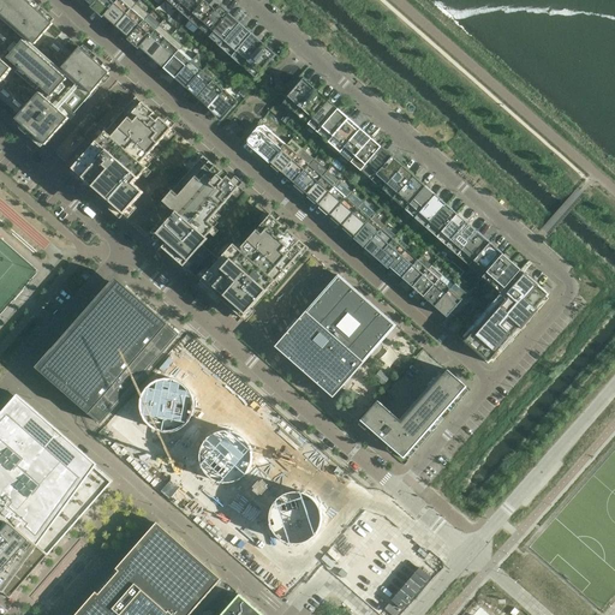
[(49,48),(57,40),(55,39),(47,31),(49,29),(51,27),(53,24),(24,0),(0,0),(0,99),(21,117),(19,118),(18,119),(17,120),(22,124),(27,129),(28,130),(29,130),(31,132),(33,133),(35,136),(35,137),(37,138),(40,139),(42,142),(46,145),(53,138),(59,132),(64,126),(67,121),(70,119),(63,113),(65,109),(73,115),(75,114),(77,112),(84,102),(91,94),(97,88),(102,83),(103,81),(109,73),(81,48),(78,51),(76,53),(73,55),(65,47),(57,55),(49,48)]
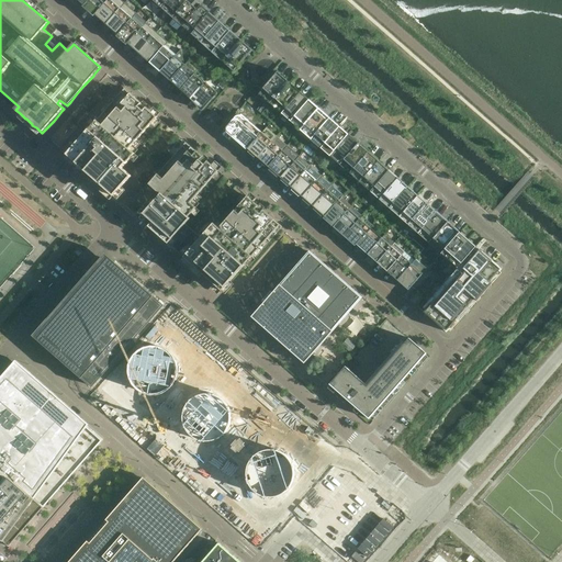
[(109,0),(89,0),(85,6),(96,15),(109,0)]
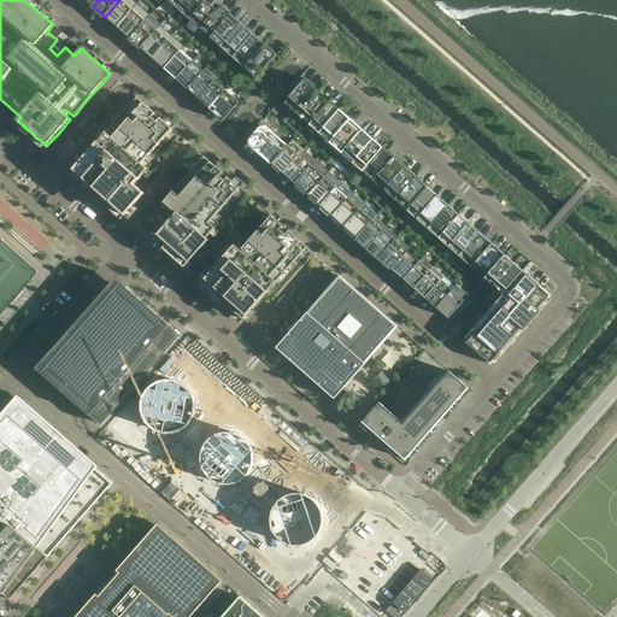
[(117,28),(137,4),(133,0),(119,0),(105,17),(117,28)]
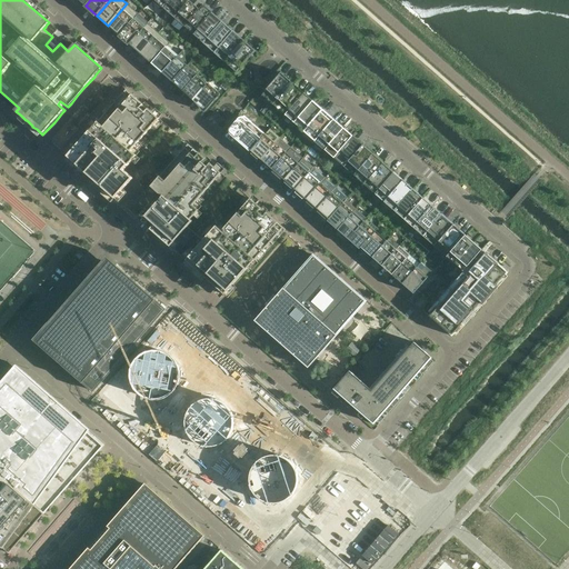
[(166,9),(172,0),(153,0),(165,10),(166,9)]
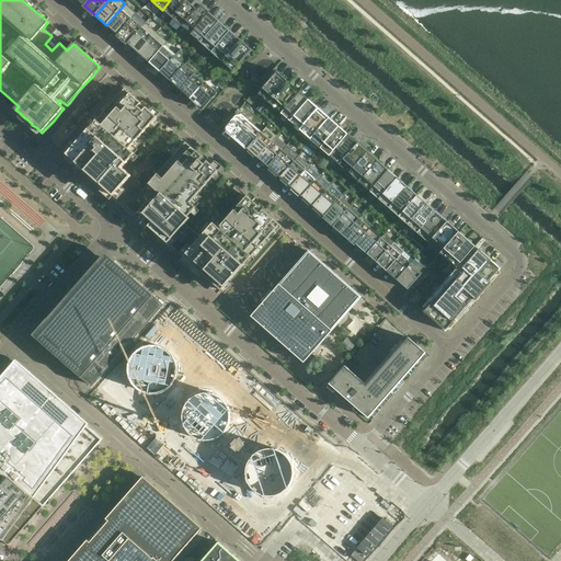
[(172,19),(187,0),(170,0),(163,9),(162,10),(172,19)]
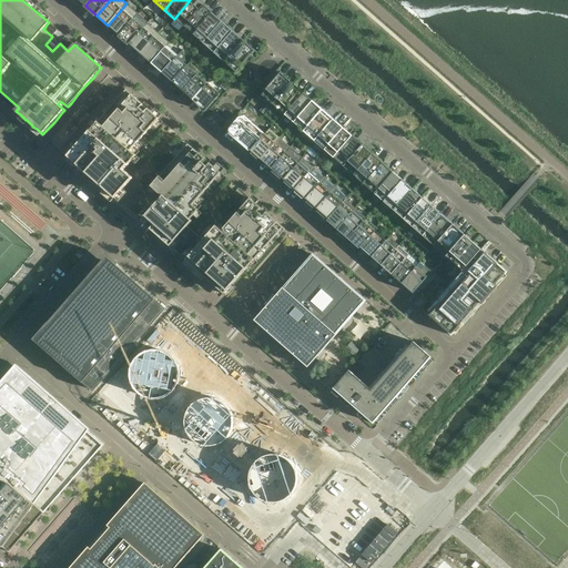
[(184,28),(203,6),(196,0),(190,0),(174,19),(184,28)]
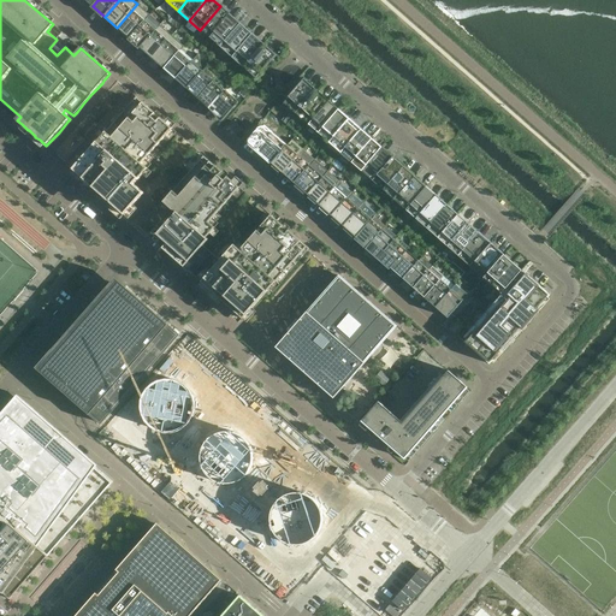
[(129,39),(150,16),(137,4),(117,28),(129,39)]
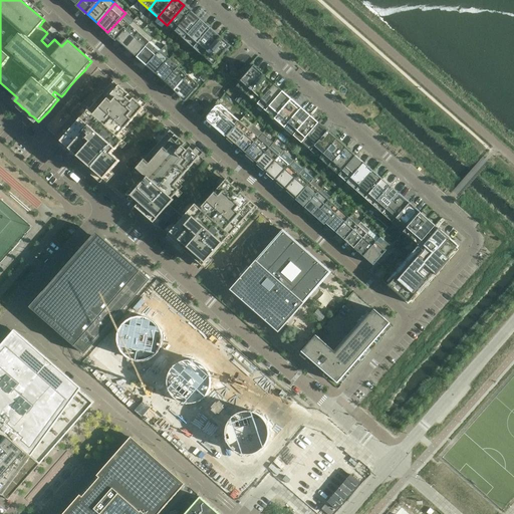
[(175,32),(192,12),(184,5),(167,25),(175,32)]
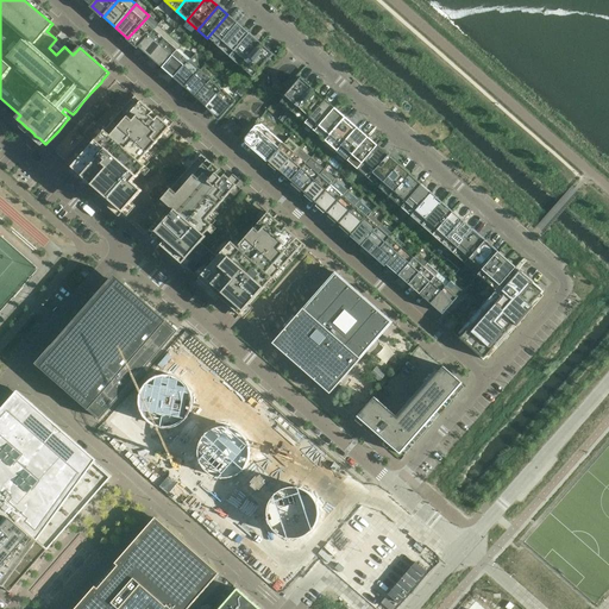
[(238,24),(227,14),(207,38),(218,46),(238,24)]
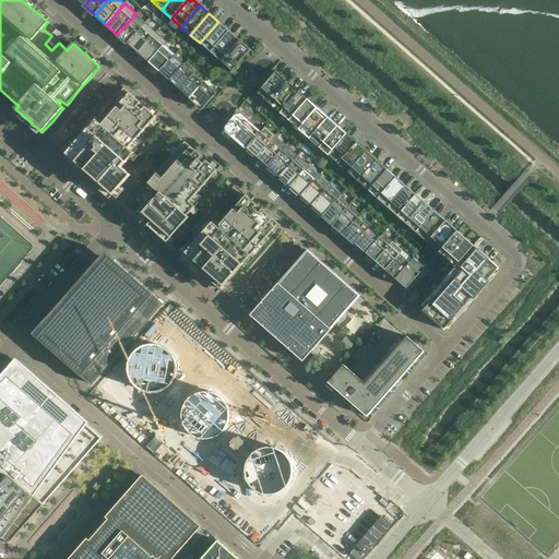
[(130,42),(145,23),(146,23),(137,14),(117,35),(116,37),(126,46),(128,44),(130,42)]
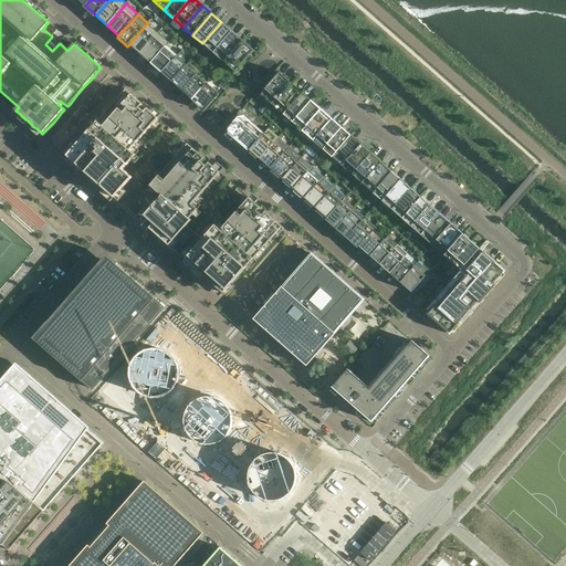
[(213,53),(232,32),(221,22),(202,43),(213,53)]
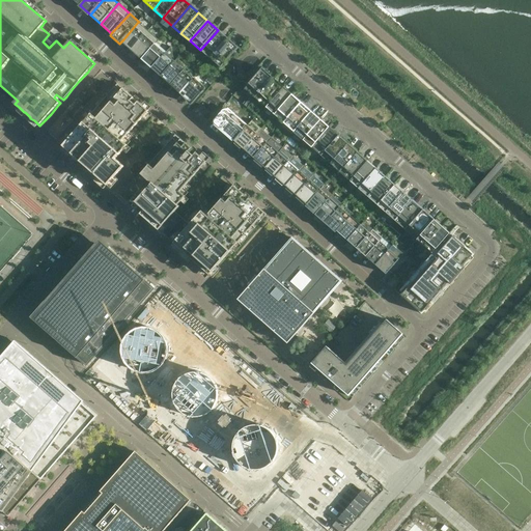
[(132,50),(148,31),(138,22),(123,39),(121,42),(132,51),(132,50)]
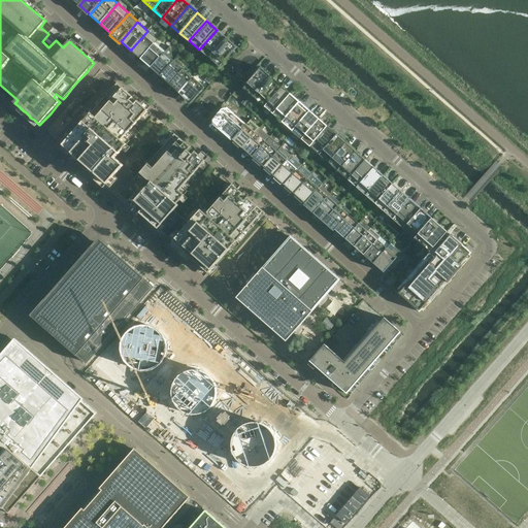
[(199,50),(208,58),(226,38),(217,30),(199,50)]
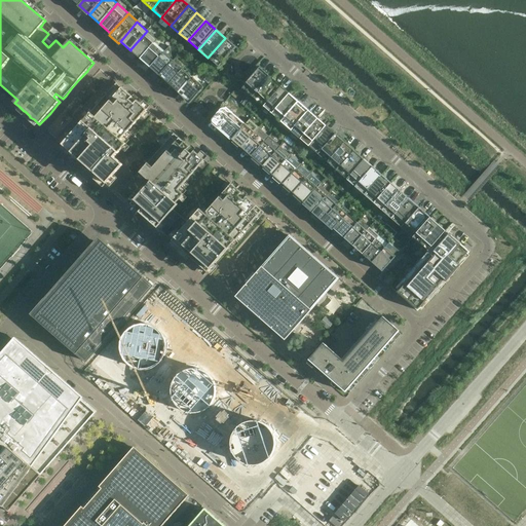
[(157,40),(147,31),(130,49),(130,50),(140,60),(143,57),(157,40)]
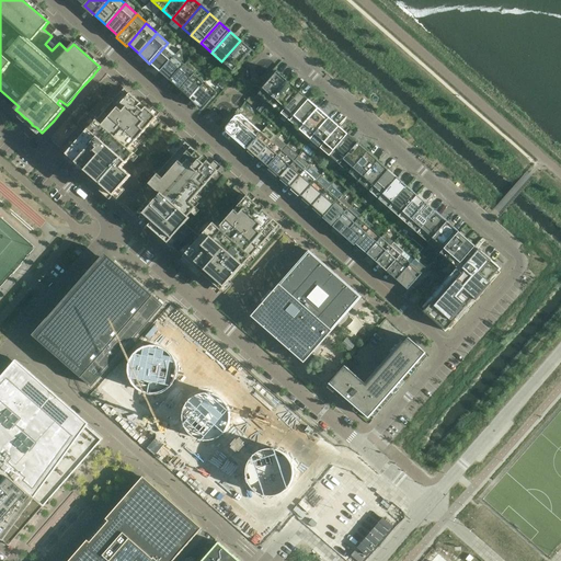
[(252,50),(240,41),(221,61),(233,72),(252,50)]
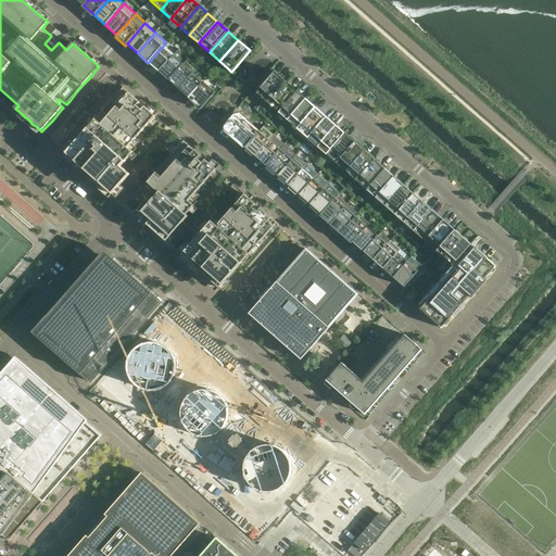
[(162,68),(177,52),(166,42),(151,60),(148,63),(159,72),(162,68)]
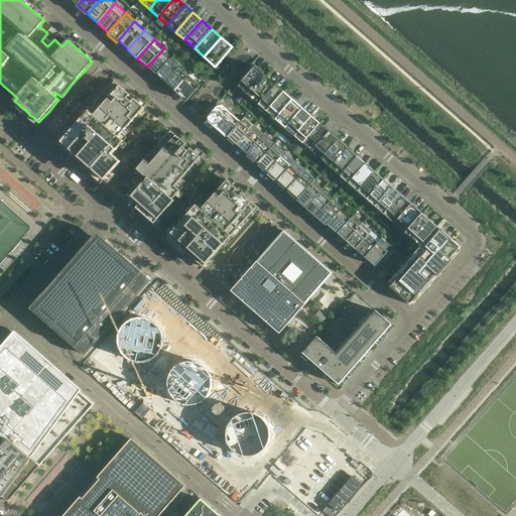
[(158,74),(170,59),(166,45),(164,48),(150,63),(147,67),(148,68),(152,71),(156,75),(158,74)]
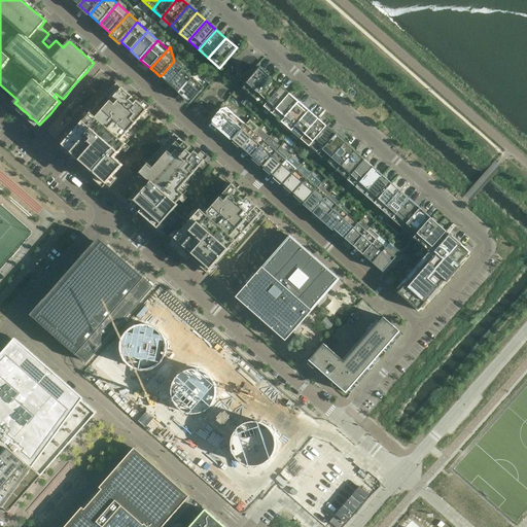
[(172,81),(183,69),(185,66),(176,58),(174,61),(162,75),(160,76),(169,84),(172,81)]
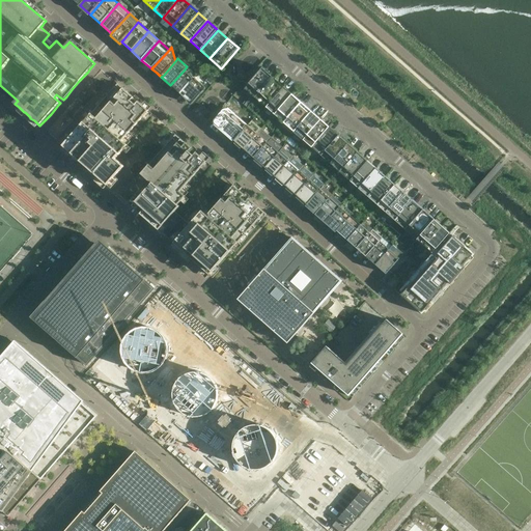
[(256,99),(274,78),(262,68),(242,92),(250,99),(246,104),(249,106),(256,99)]
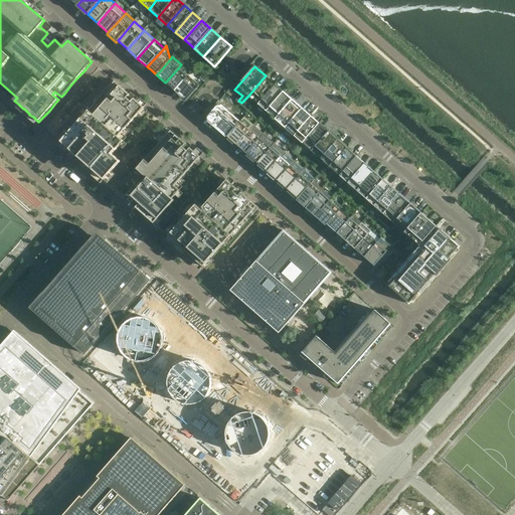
[(188,75),(179,67),(168,79),(165,82),(166,83),(174,91),(188,75)]
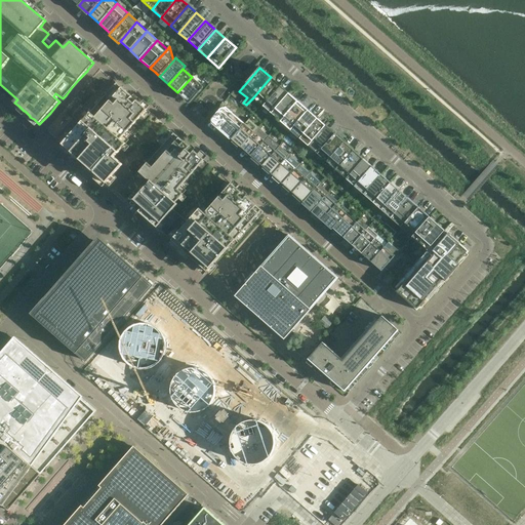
[(189,102),(202,86),(192,77),(177,92),(189,102)]
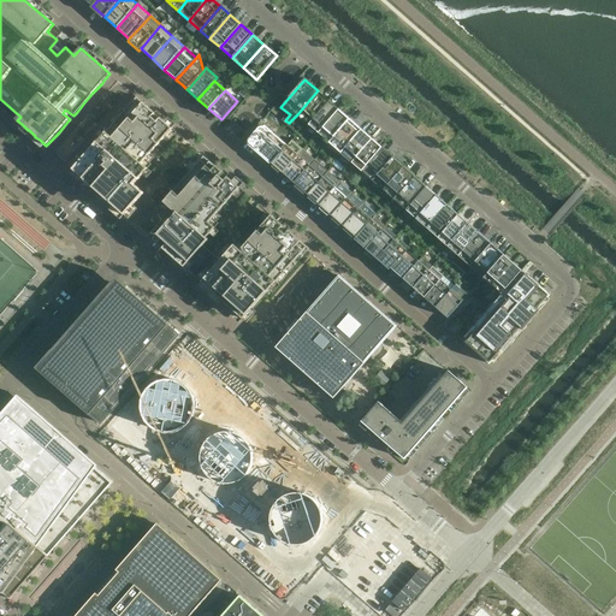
[(297,114),(309,125),(330,101),(318,90),(297,114)]
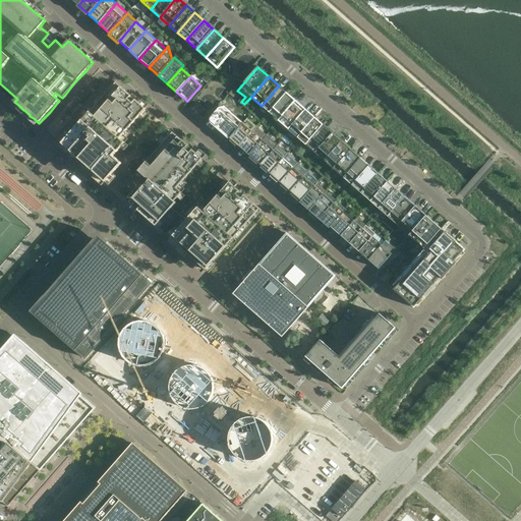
[(81,121),(62,143),(98,175),(105,181),(106,182),(107,181),(111,177),(122,164),(114,156),(117,153),(118,152),(125,143),(120,138),(133,123),(134,122),(146,109),(137,102),(135,100),(134,101),(132,103),(128,100),(130,97),(131,96),(129,95),(115,82),(108,91),(104,95),(103,97),(97,104),(96,105),(90,112),(89,113),(84,118),(82,120),(81,121)]
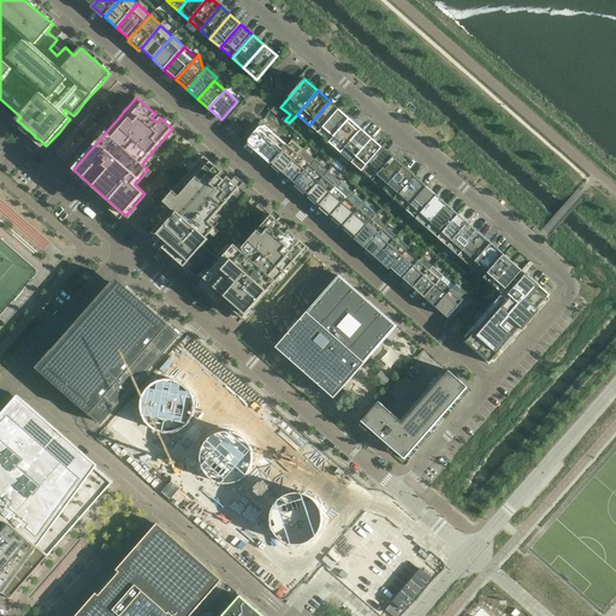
[(337,112),(339,111),(339,110),(330,101),(309,125),(319,134),(321,130),(337,112)]
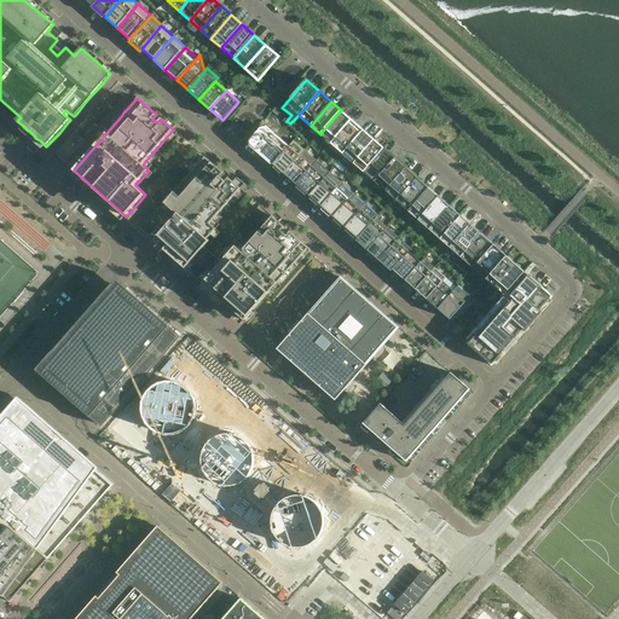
[(341,111),(339,113),(323,131),(334,140),(352,120),(341,111)]
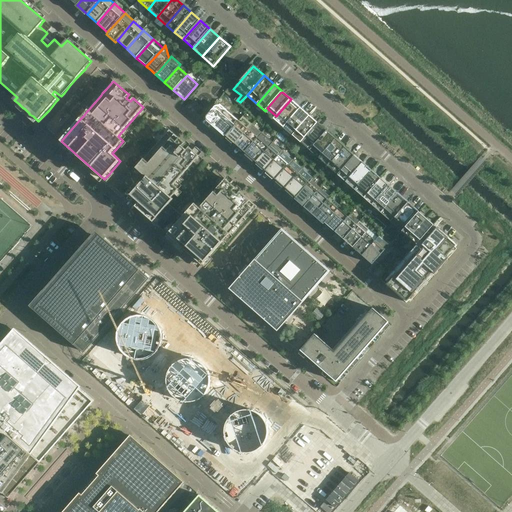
[(301,108),(291,99),(276,116),(274,119),(284,127),(301,108)]
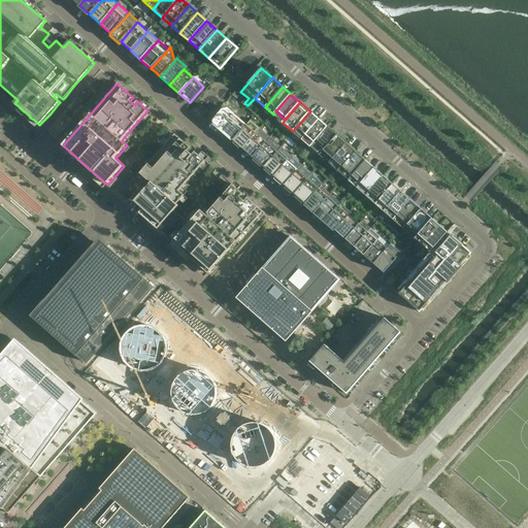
[(219,128),(224,132),(236,118),(229,110),(228,110),(227,110),(226,110),(225,110),(225,111),(218,119),(218,120),(217,121),(218,122),(218,125),(218,126),(218,127),(219,128)]
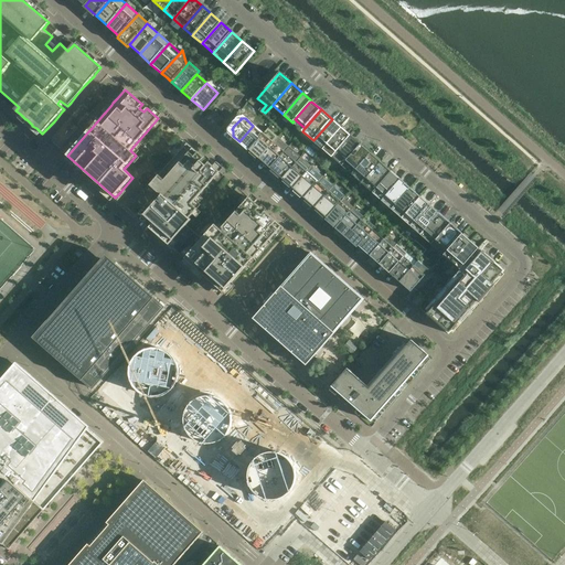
[(332,119),(313,140),(323,149),(341,128),(342,128),(332,119)]
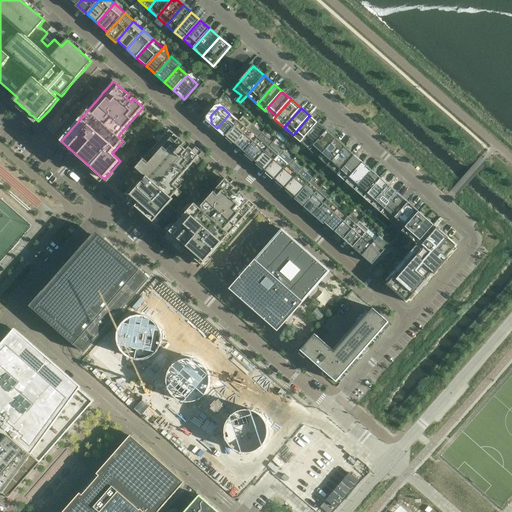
[(239,122),(229,114),(217,128),(226,136),(239,122)]
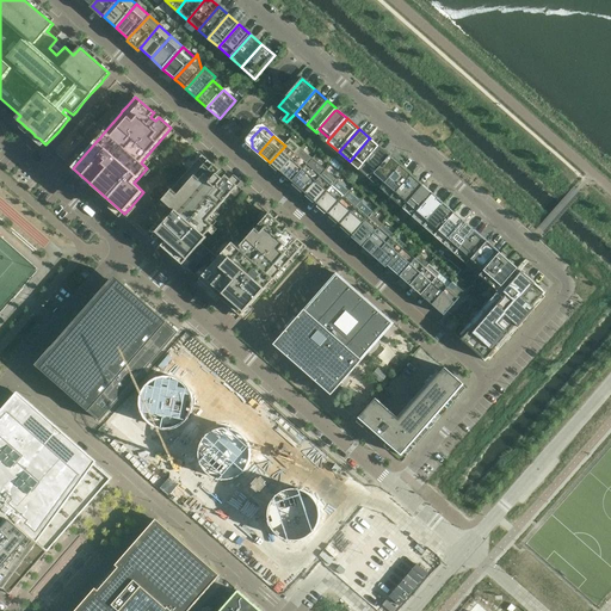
[(350,161),(359,170),(378,147),(369,139),(350,161)]
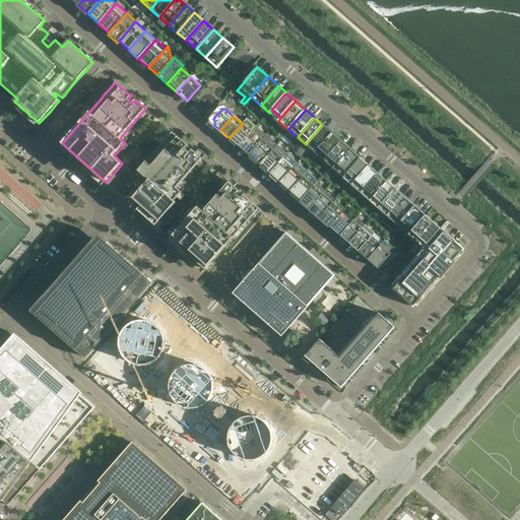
[(242,143),(256,126),(247,119),(243,124),(230,138),(231,139),(230,141),(236,146),(237,145),(239,146),(241,143),(242,143)]
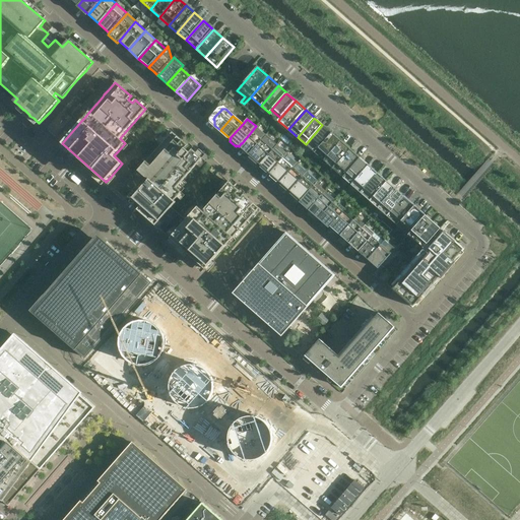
[(306,145),(315,152),(332,133),(323,125),(322,125),(306,144),(306,145)]
